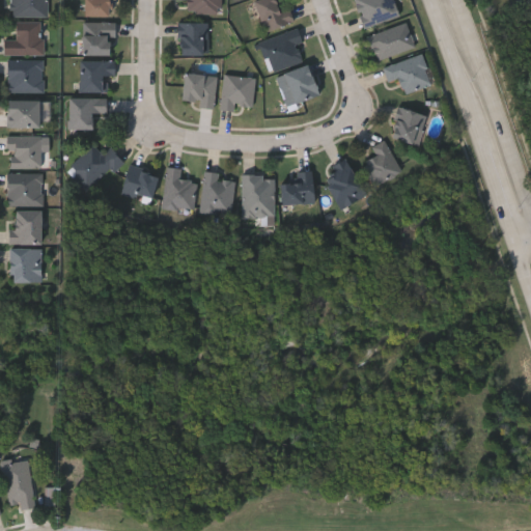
[(49,0),(49,18),(12,18),(12,0),(49,0)]
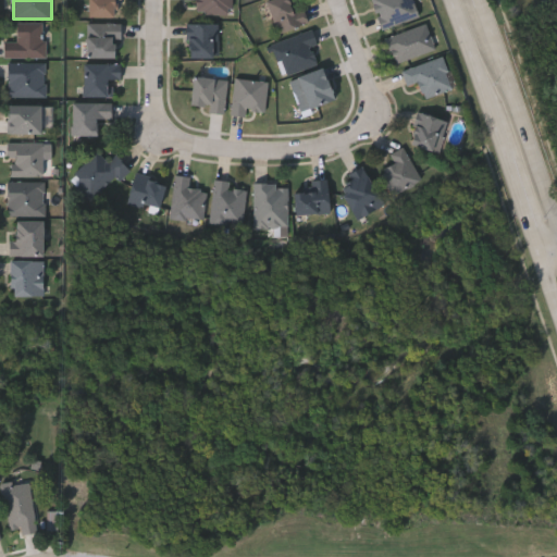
[(90,17),(90,0),(115,0),(115,17),(90,17)]
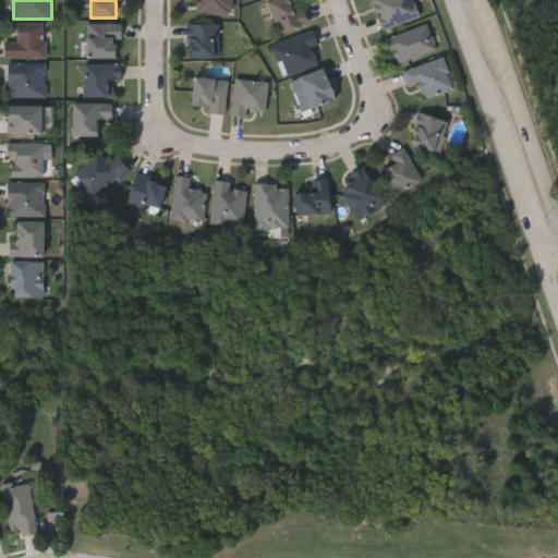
[(233,0),(233,15),(197,14),(197,1),(189,1),(189,0),(233,0)]
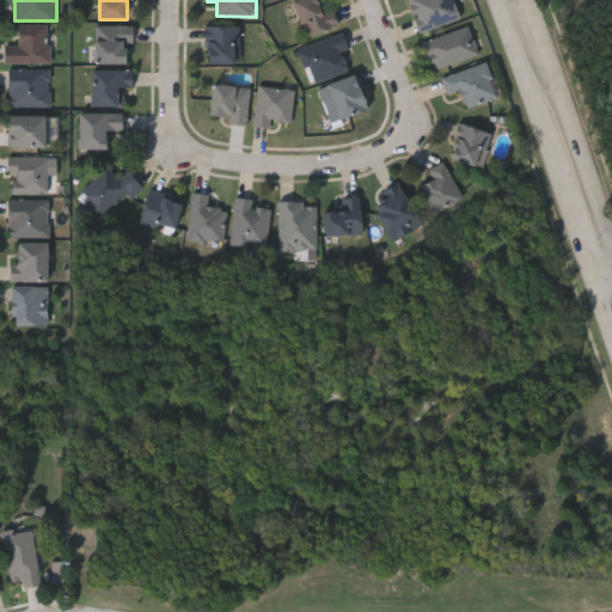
[(293,6),(304,0),(328,0),(340,24),(310,40),(293,6)]
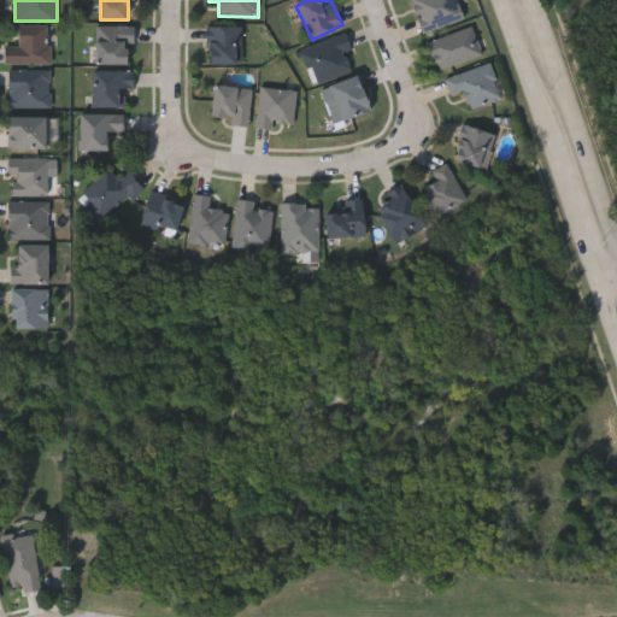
[(425,34),(412,0),(459,0),(466,17),(425,34)]
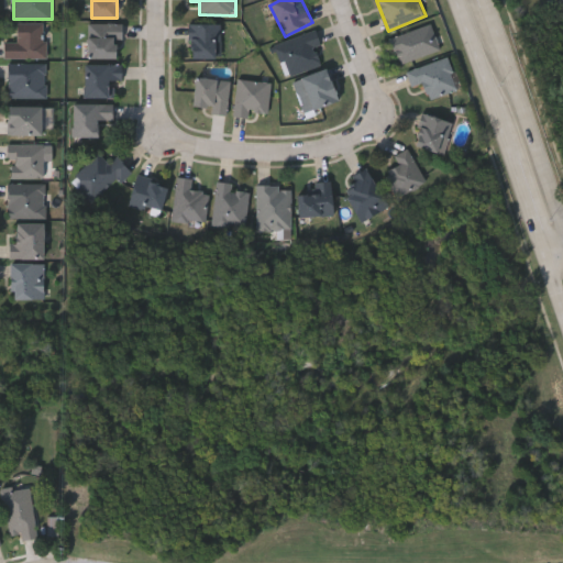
[(47,59),(6,59),(6,42),(18,42),(18,24),(47,24),(47,59)]
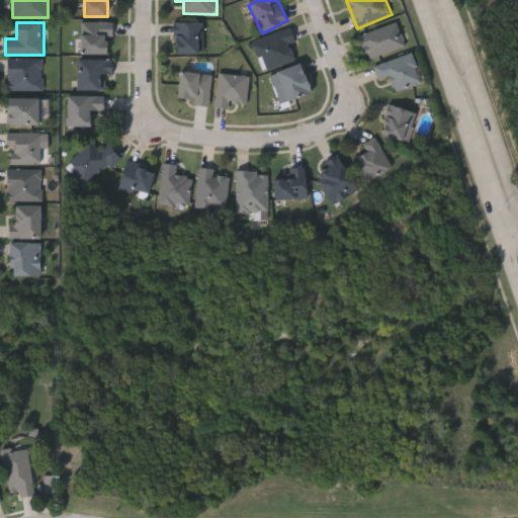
[(82,22),(113,22),(113,38),(107,38),(107,55),(82,55),(82,22)]
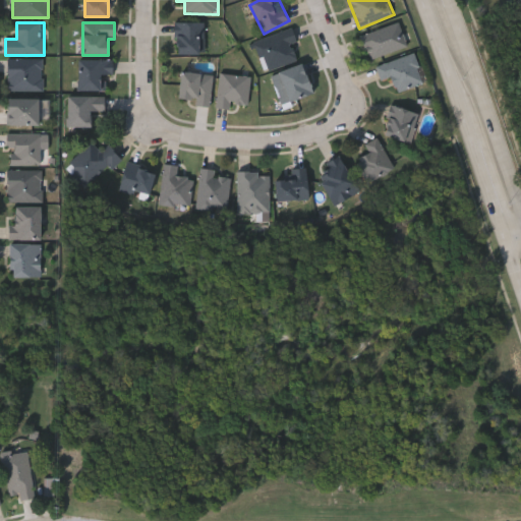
[(361,36),(400,22),(408,48),(369,60),(361,36)]
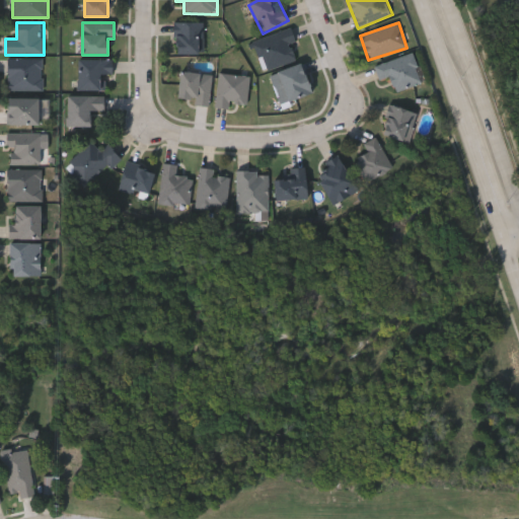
[(174,23),(204,23),(204,55),(174,55),(174,23)]
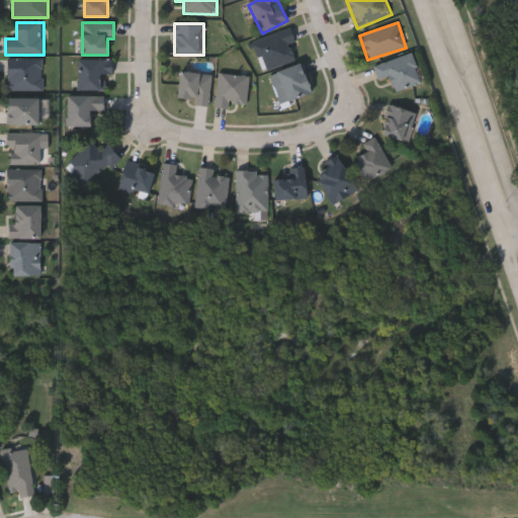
[(295,42),(291,44),(296,61),(263,70),(255,39),(291,29),(295,42)]
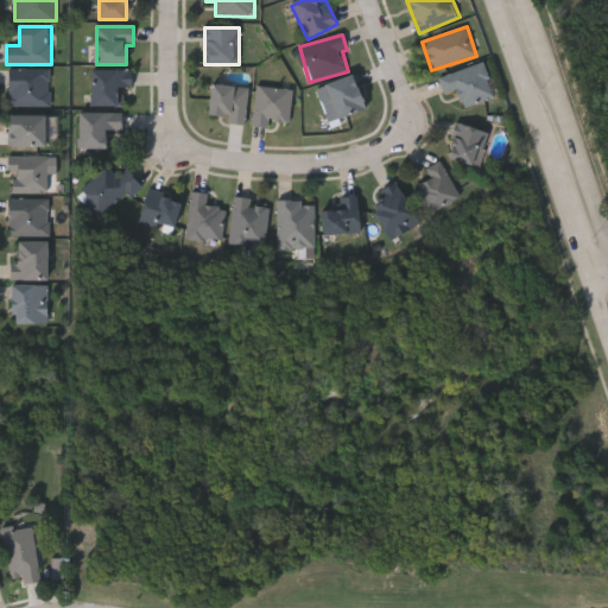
[(458,92),(445,95),(439,77),(483,63),(495,99),(464,108),(458,92)]
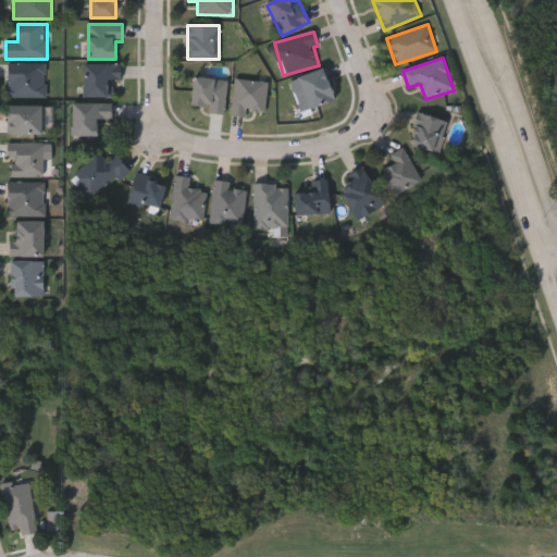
[(47,62),(47,98),(9,98),(9,62),(47,62)]
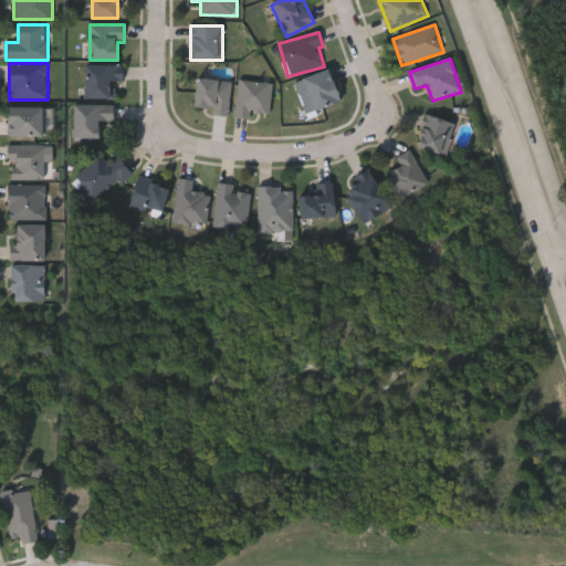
[(86,100),(86,65),(123,65),(123,82),(117,82),(117,100),(86,100)]
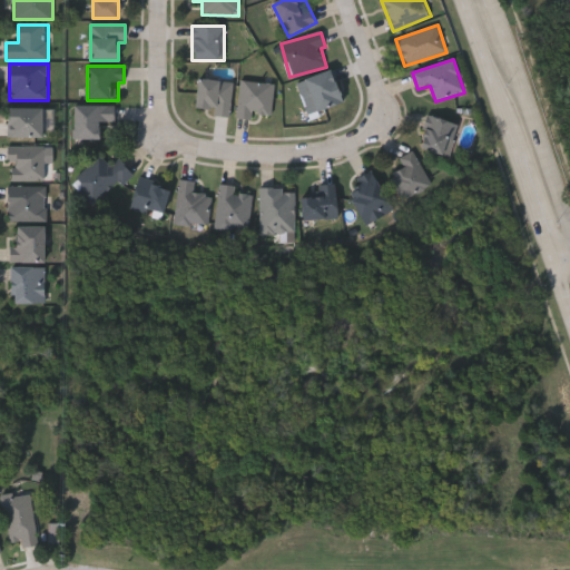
[(308,115),(298,82),(333,71),(343,104),(308,115)]
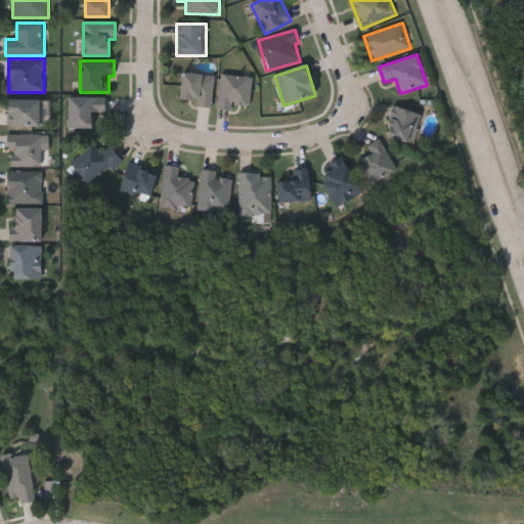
[(212,106),(180,102),(183,73),(216,77),(212,106)]
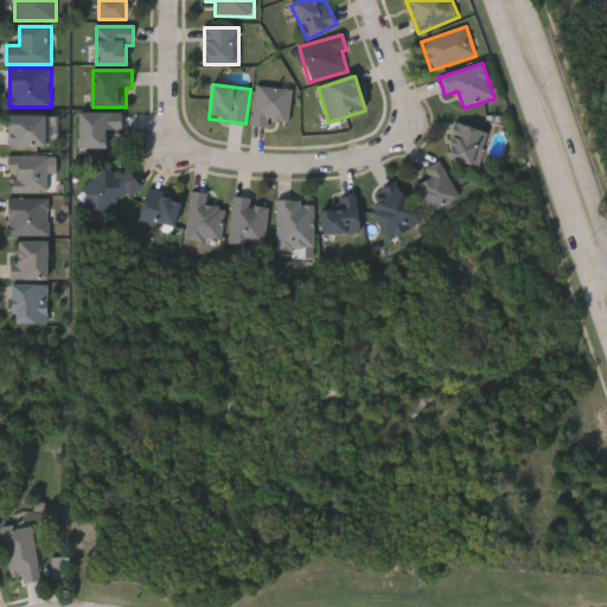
[(293,89),(289,127),(254,123),(257,87),(293,89)]
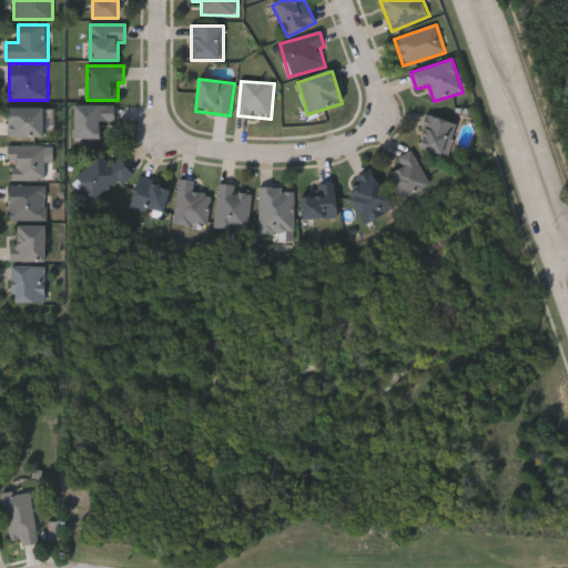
[(100,122),(100,140),(73,139),(74,105),(115,105),(115,122),(100,122)]
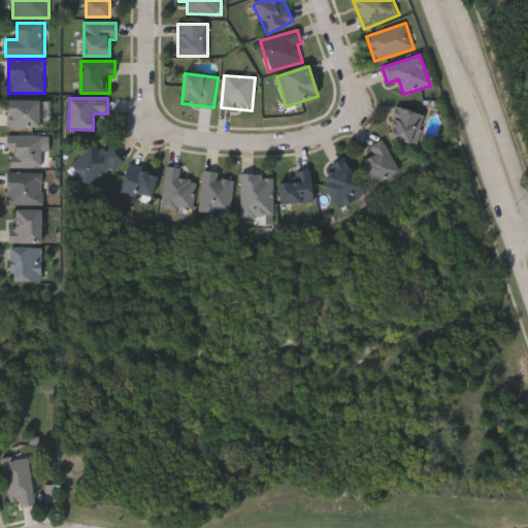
[(40,128),(8,128),(8,101),(40,101),(40,128)]
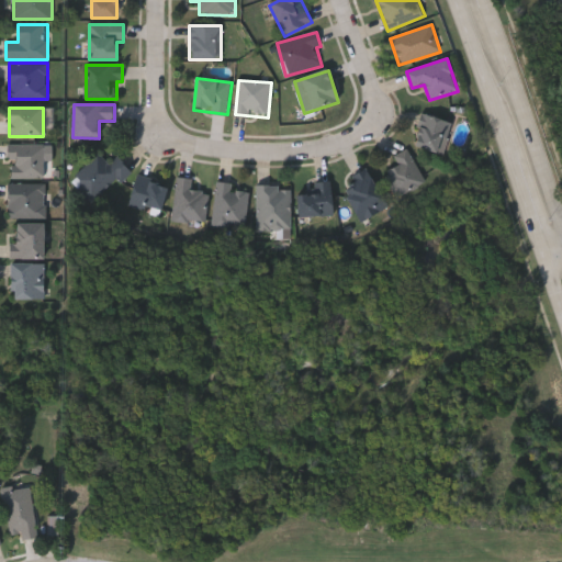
[(451,121),(445,154),(414,148),(420,115),(451,121)]
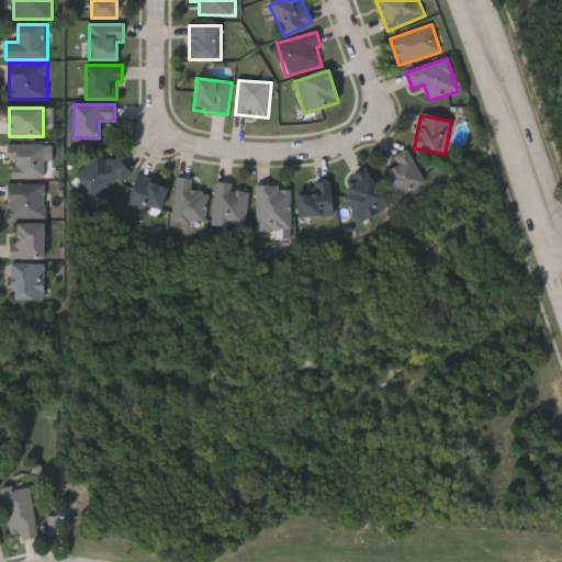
[(44,145),(44,178),(10,178),(10,145),(44,145)]
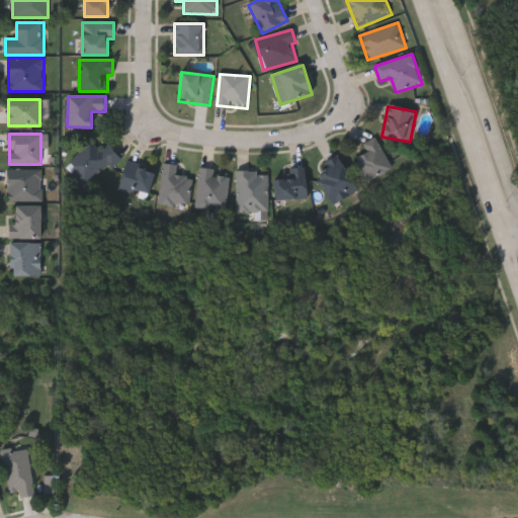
[(364,183),(354,160),(368,154),(363,144),(377,138),(393,170),(364,183)]
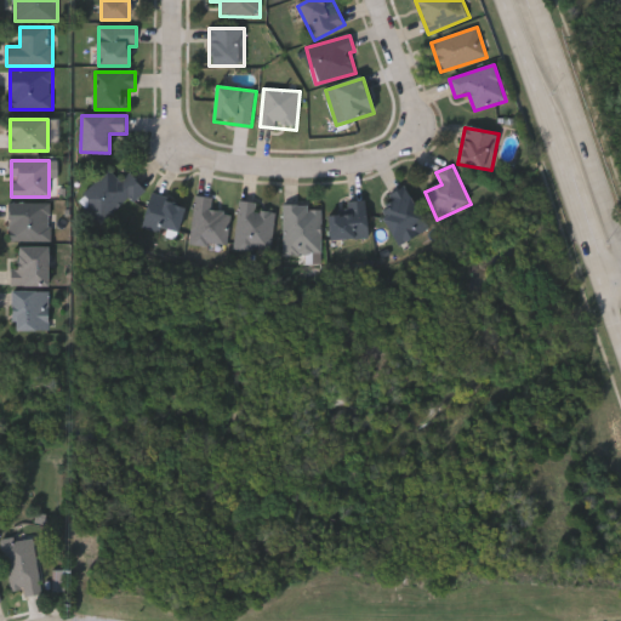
[(79,201),(109,169),(121,181),(129,174),(144,187),(107,227),(79,201)]
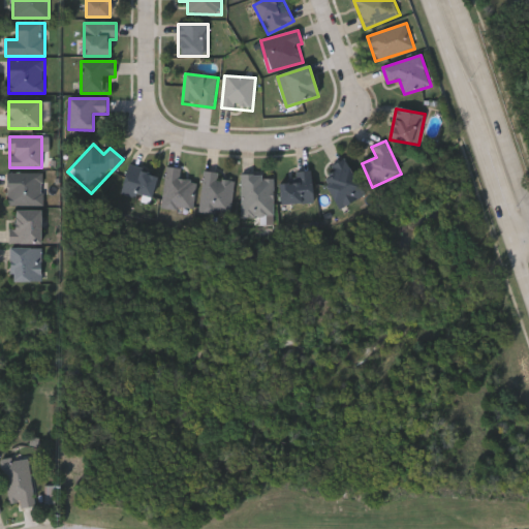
[(333,165),(345,158),(366,195),(340,210),(323,180),(337,173),(333,165)]
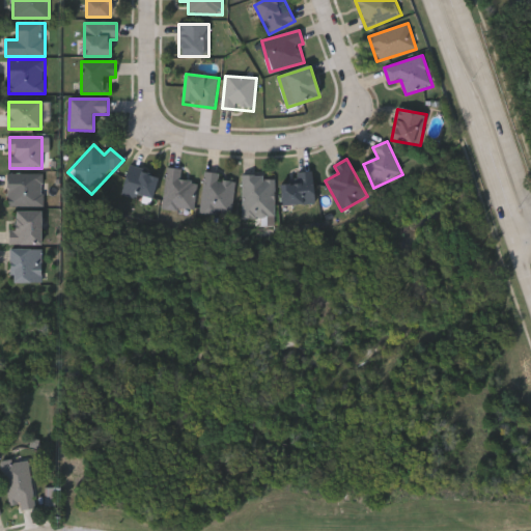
[(151,203),(122,195),(130,167),(159,175),(151,203)]
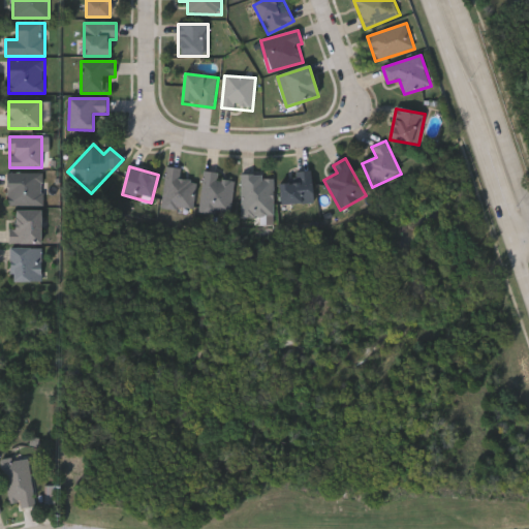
[(165,210),(165,167),(181,167),(181,180),(196,180),(196,211),(165,210)]
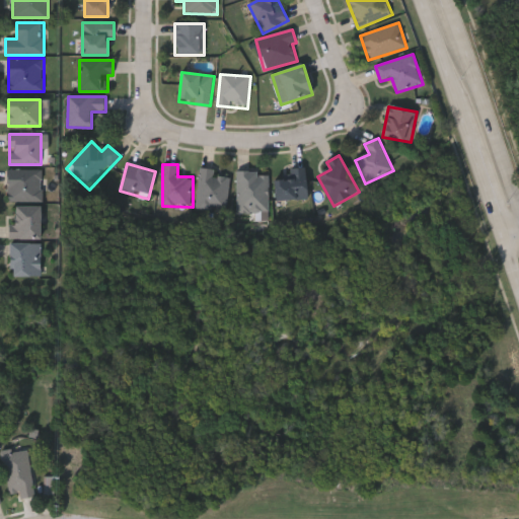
[(307,168),(308,200),(276,201),(275,180),(289,179),(289,168),(307,168)]
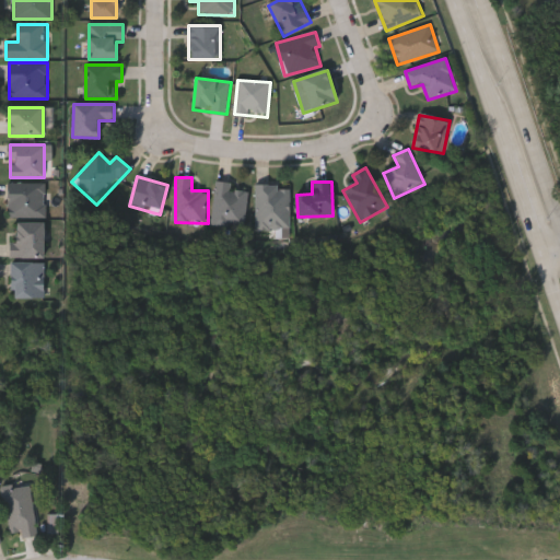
[(9,184),(45,184),(45,218),(9,218),(9,184)]
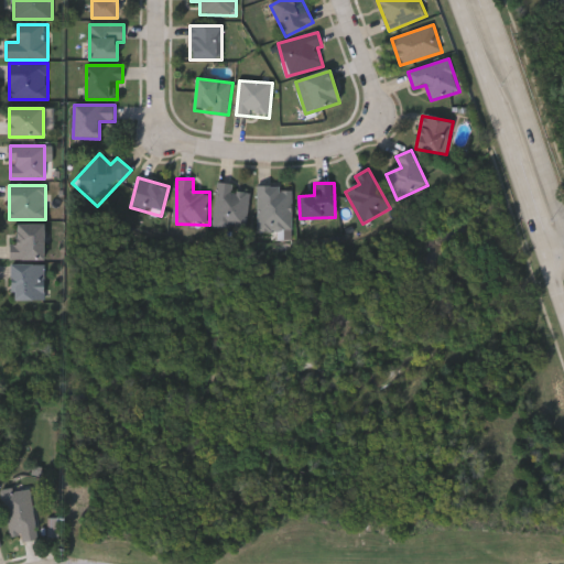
[(219,185),(251,190),(246,230),(214,226),(219,185)]
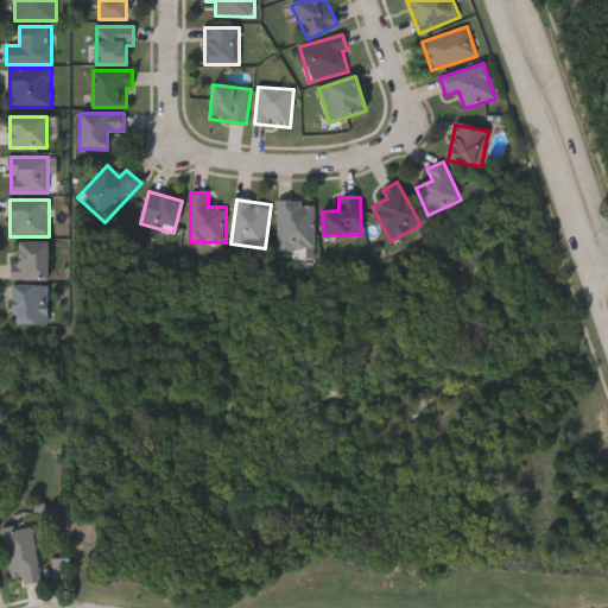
[(279,249),(279,201),(316,201),(316,249),(279,249)]
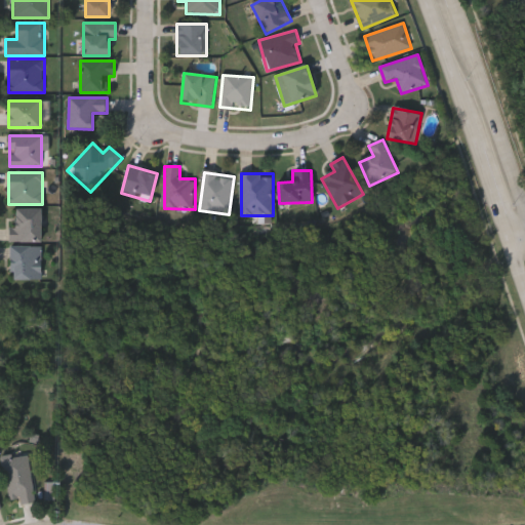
[(41,242),(11,242),(11,209),(41,209),(41,242)]
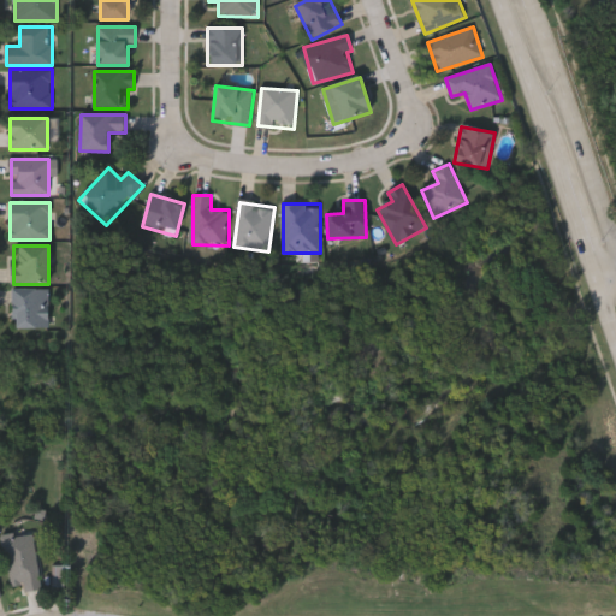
[(48,330),(12,330),(12,290),(48,290),(48,330)]
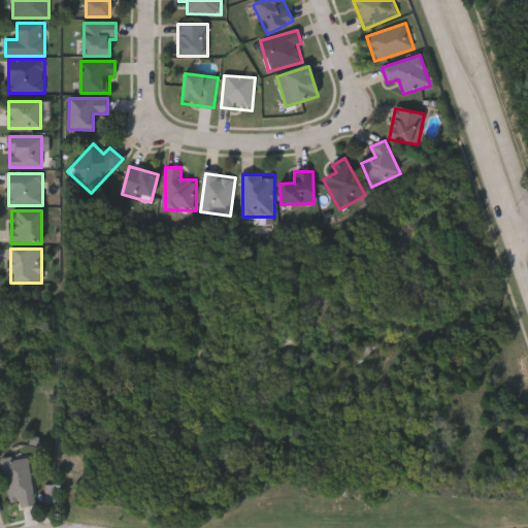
[(9,506),(2,459),(28,455),(34,503),(9,506)]
